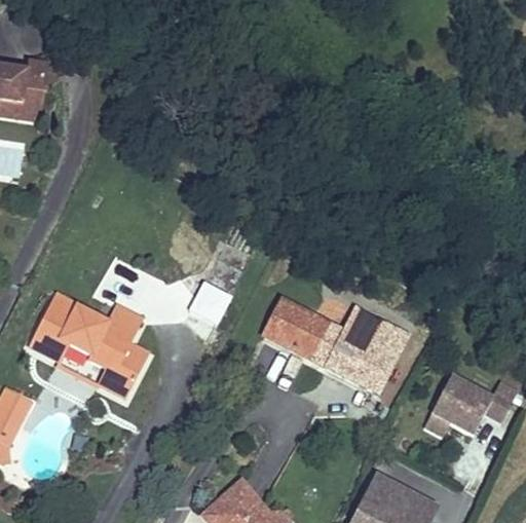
[(46,88),(49,72),(29,68),(28,78),(0,72),(0,106),(21,111),(20,120),(40,124),(44,101),(37,100),(40,87),(46,88)]
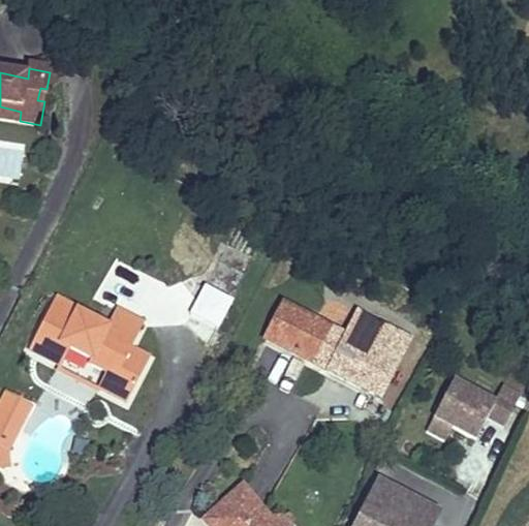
[(217,325),(231,298),(205,283),(189,310),(217,325)]
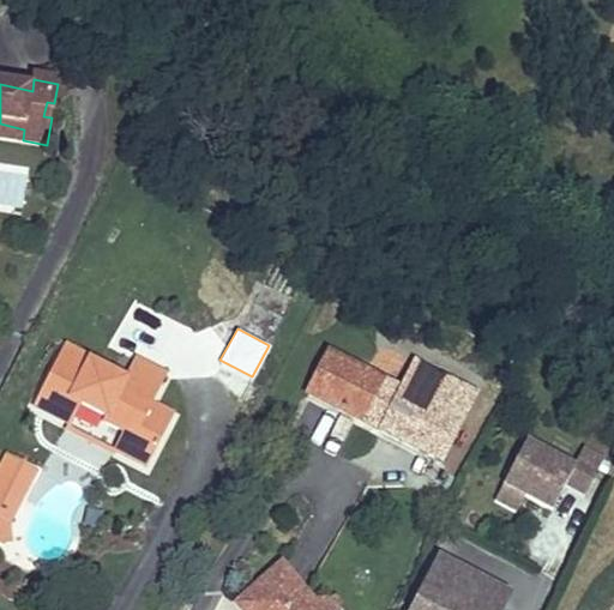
[(150,403),(166,374),(133,357),(122,378),(120,384),(109,379),(113,373),(89,361),(91,358),(64,343),(32,403),(71,423),(82,403),(103,415),(102,418),(122,429),(113,447),(146,465),(173,414),(150,403)]
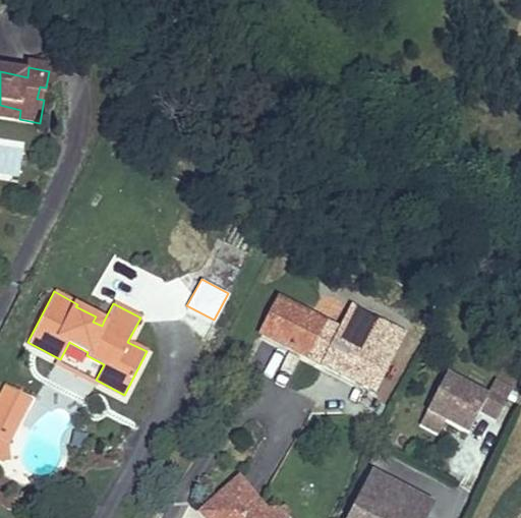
[(337,326),(278,295),(258,331),(319,362),(337,326)]
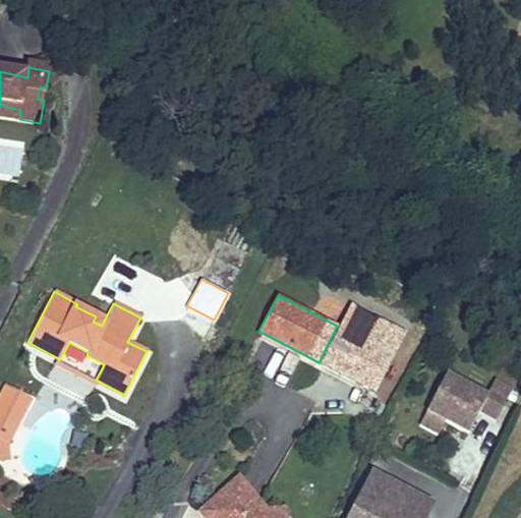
[(104,321),(96,317),(93,322),(102,326),(104,321)]
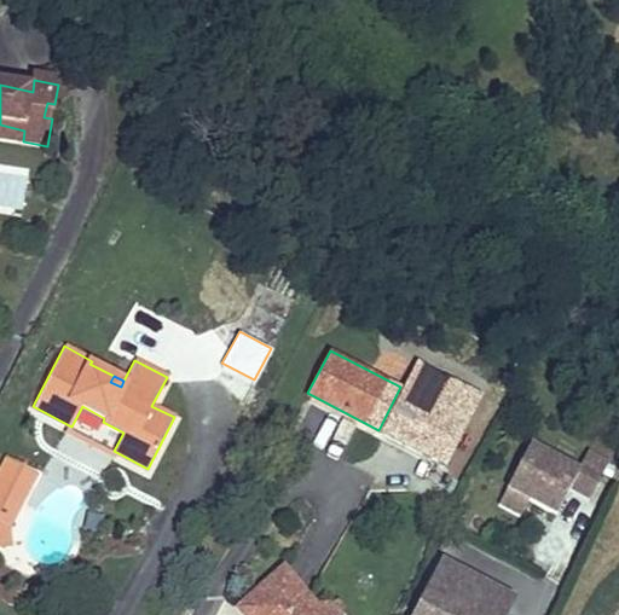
[(443,462),(476,398),(434,376),(400,439),(443,462)]
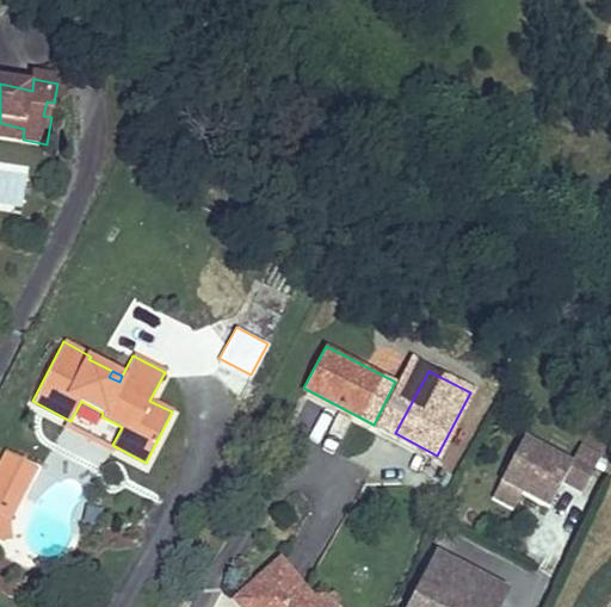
[(569,465),(522,440),(500,481),(522,493),(549,507),(557,489),(553,487),(557,478),(562,481),(582,491),(600,454),(580,444),(569,465)]
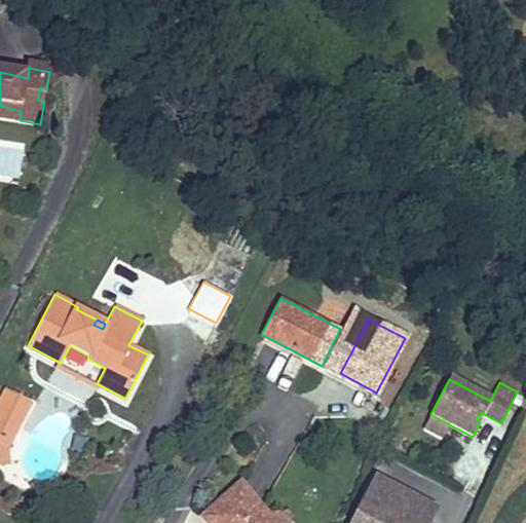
[(0,442),(6,445),(29,402),(5,389),(0,399),(0,442)]
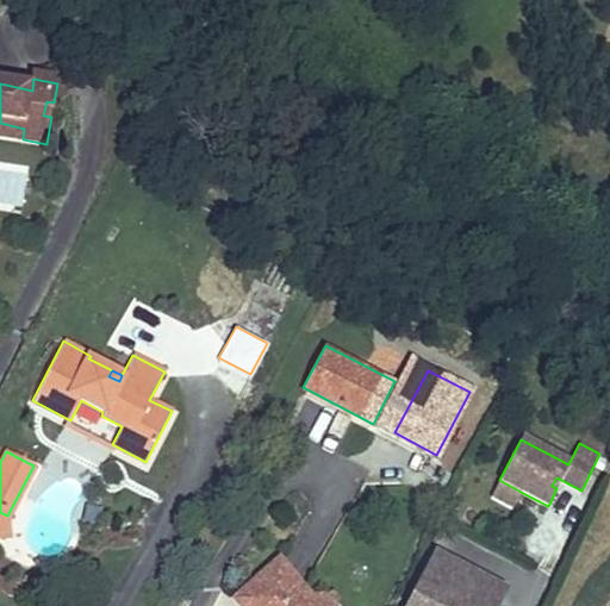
[(514,505),(521,492),(499,480),(492,494),(514,505)]
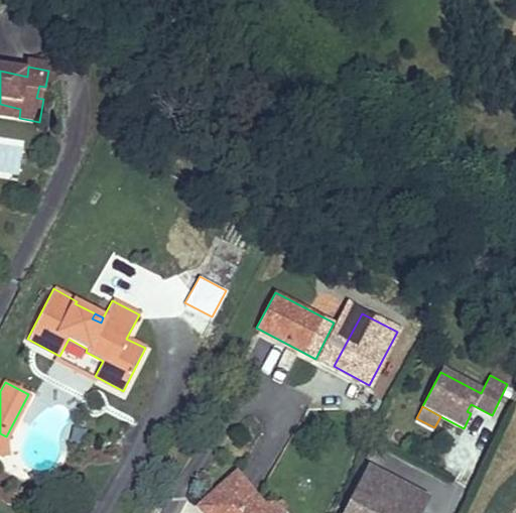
[(417,512),(425,499),(368,469),(344,512),(417,512)]
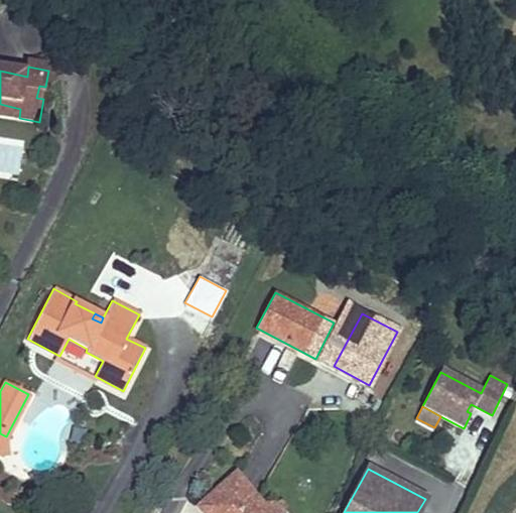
[(235,474),(198,506),(204,512),(280,512),(272,504),(262,506),(235,474)]
